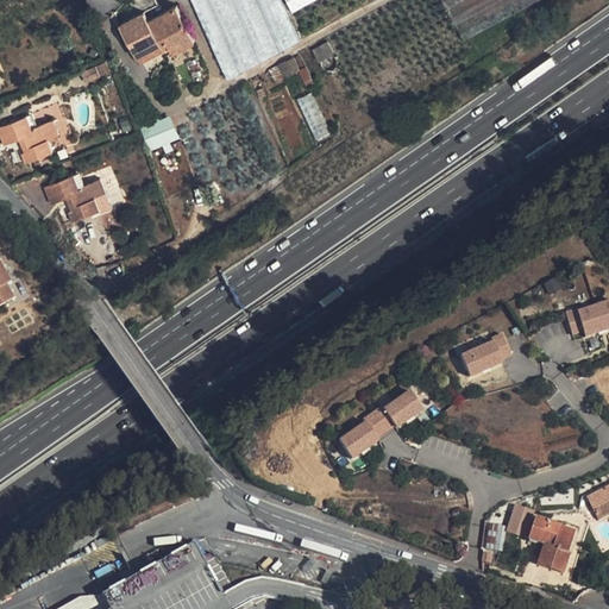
[(145,12),(158,5),(156,0),(138,0),(144,11),(145,12)]
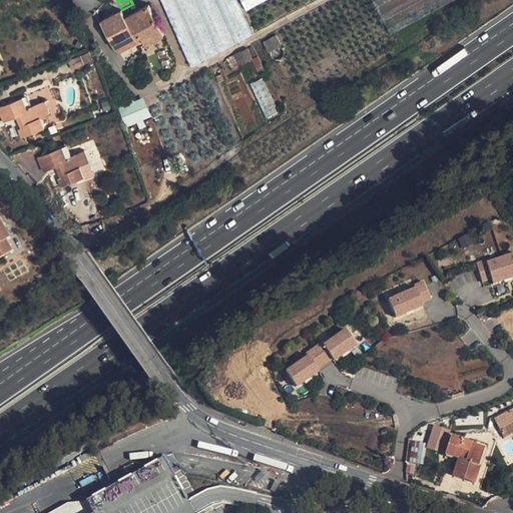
[(161,0),(187,57),(191,67),(224,49),(252,34),(237,0),(161,0)]
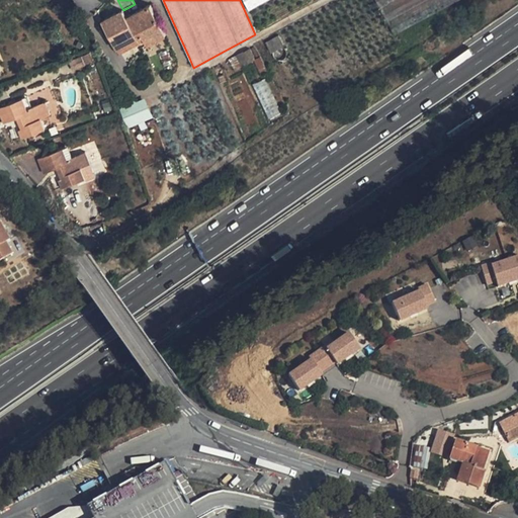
[(245,0),(259,30),(314,0),(245,0)]
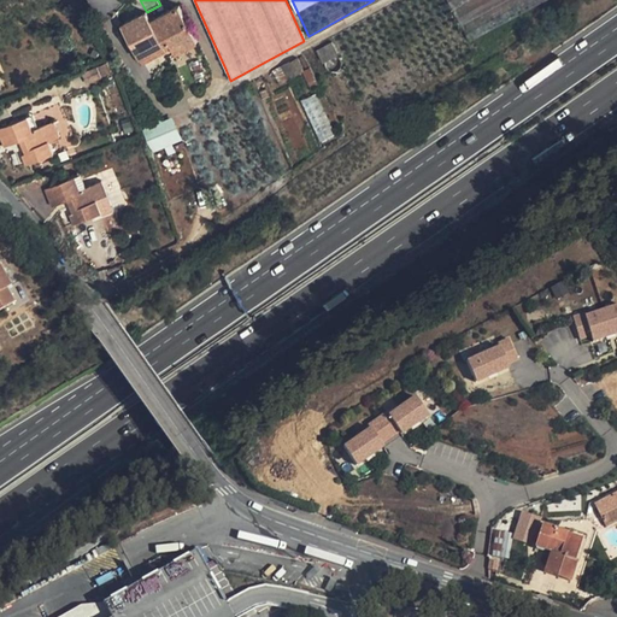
[(448,0),(471,40),(542,0),(448,0)]
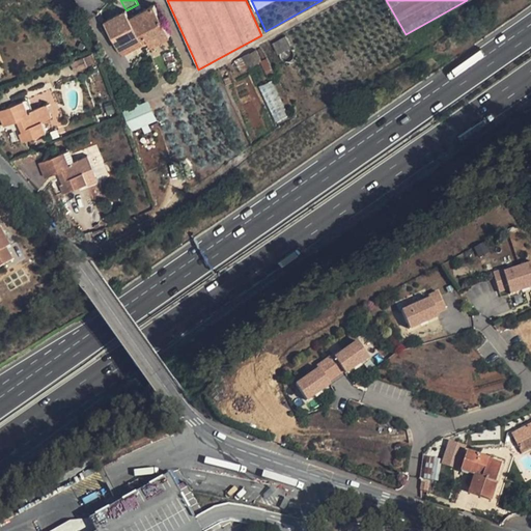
[(126,9),(107,20),(114,31),(110,33),(119,50),(141,37),(146,35),(148,38),(151,45),(170,34),(155,4),(131,18),(127,10),(126,9)]
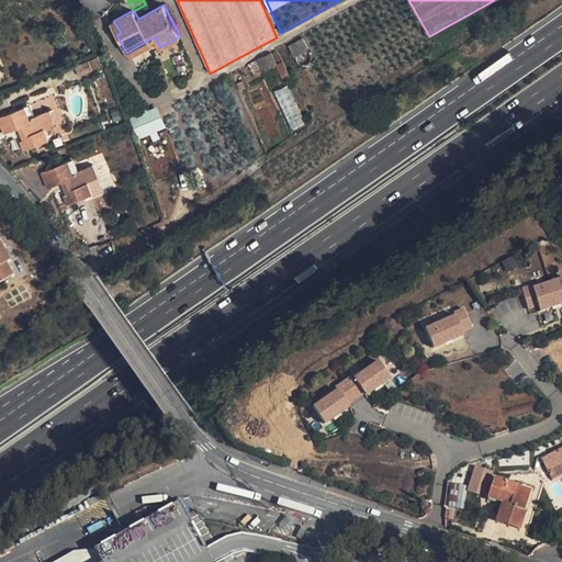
[(121,33),(113,21),(110,23),(116,35),(121,33)]
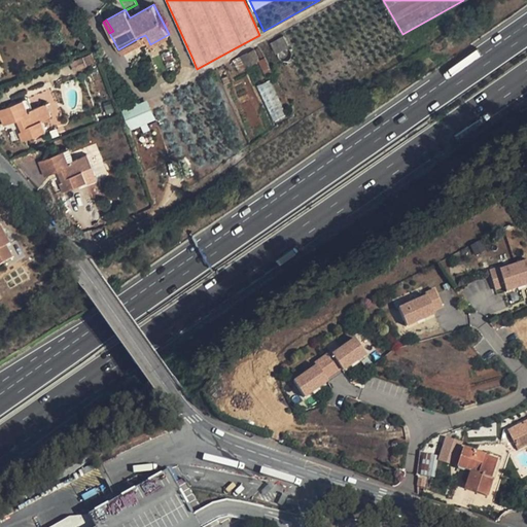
[(289,45),(283,35),(271,42),(276,54),(278,53),(279,50),(281,47),(285,46),(287,47),(289,45)]
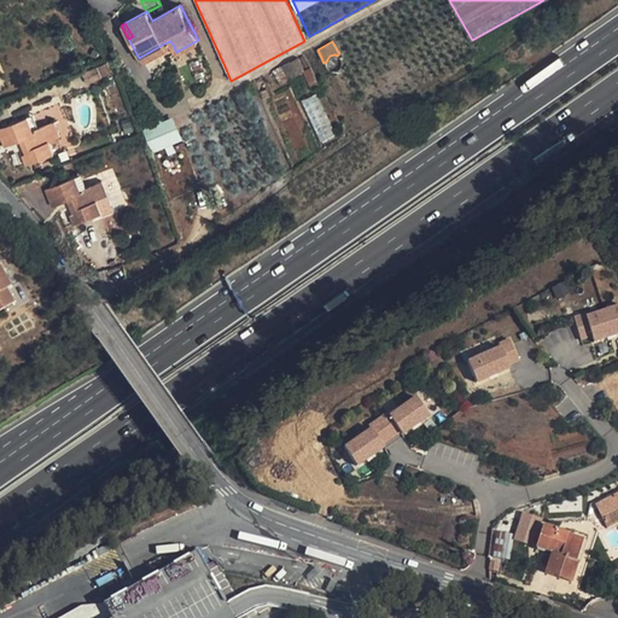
[(164,44),(139,58),(143,63),(168,48),(167,47),(164,44)]
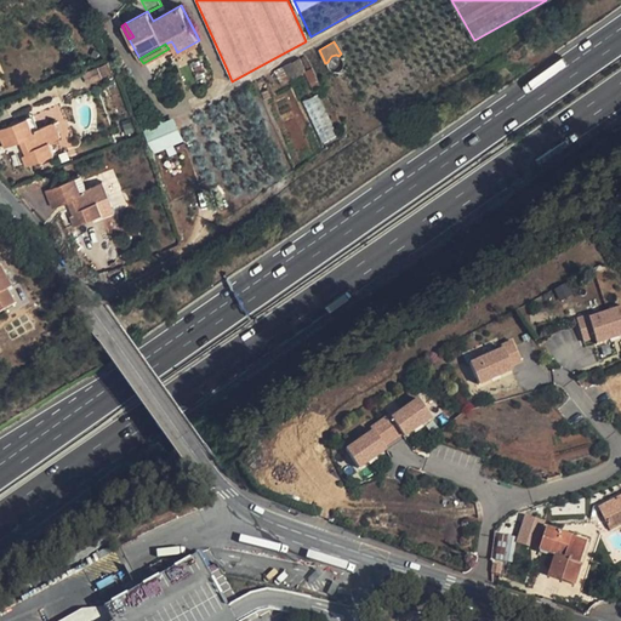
[(300,57),(283,66),(290,79),(307,70),(300,57)]
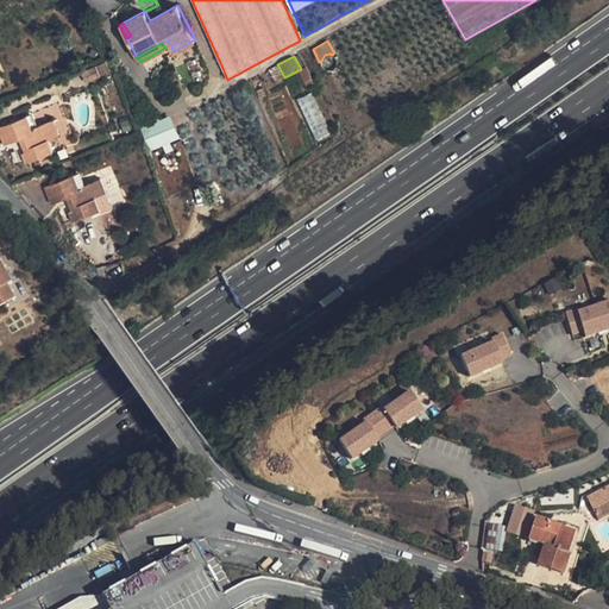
[(106,61),(96,64),(101,75),(111,70),(106,61)]
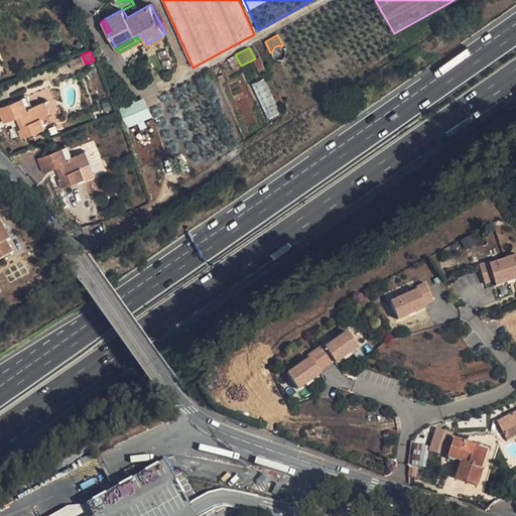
[(82,54),(69,60),(73,70),(86,63),(82,54)]
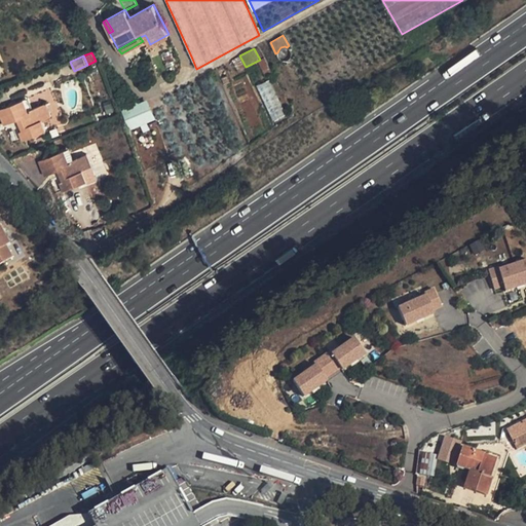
[(246,67),(239,55),(232,60),(238,71),(246,67)]
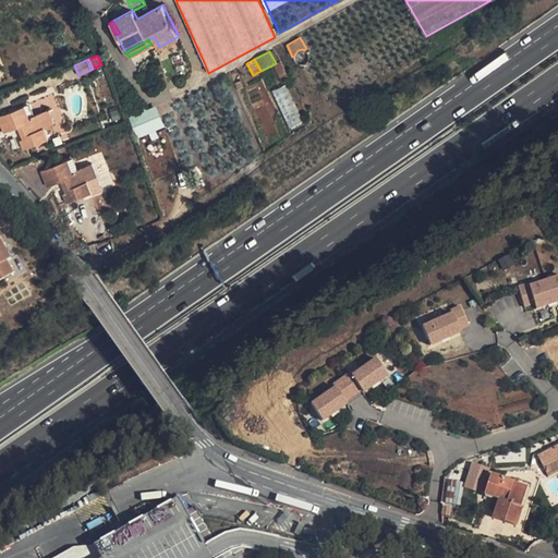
[(275,64),(279,77),(286,75),(281,62),(275,64)]
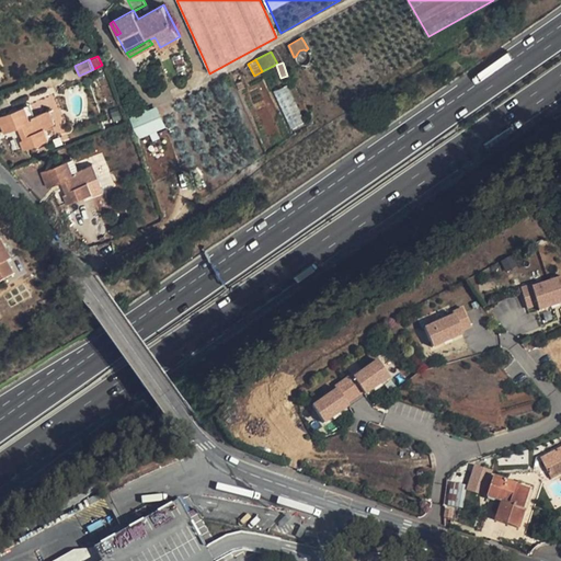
[(287,83),(273,91),(292,128),(306,122),(287,83)]
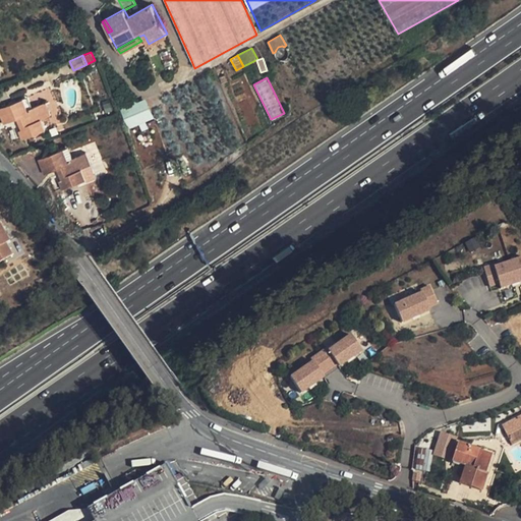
[(27,97),(22,99),(26,110),(32,108),(27,97)]
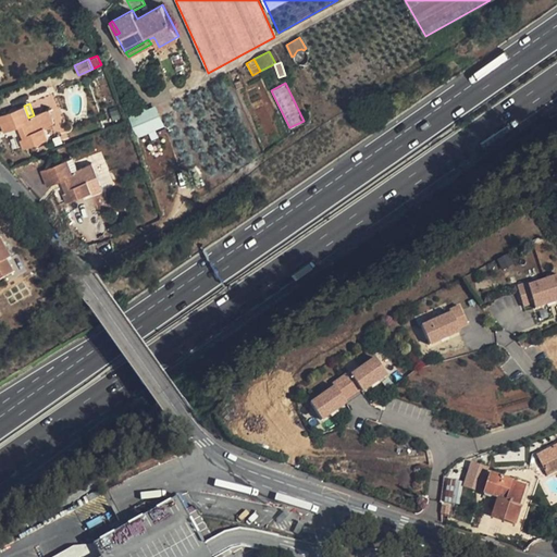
[(24,106),(0,115),(0,122),(4,133),(19,126),(17,123),(23,121),(26,130),(21,132),(23,137),(20,138),(24,148),(49,138),(45,127),(54,123),(49,109),(34,115),(28,118),(24,106)]
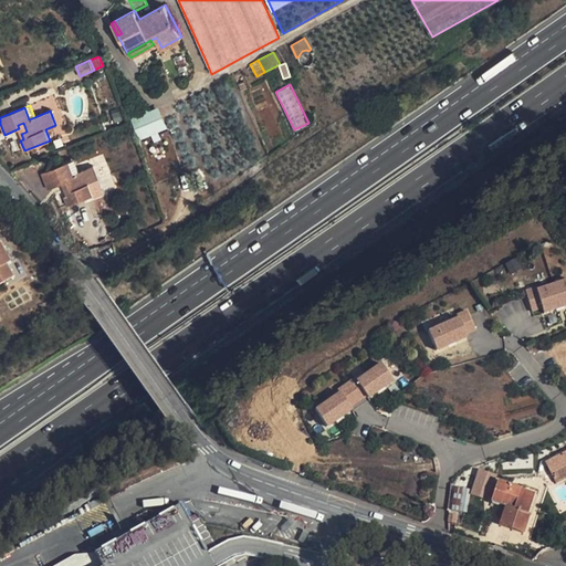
[(149,108),(130,117),(140,139),(167,127),(158,107),(150,112),(149,108)]
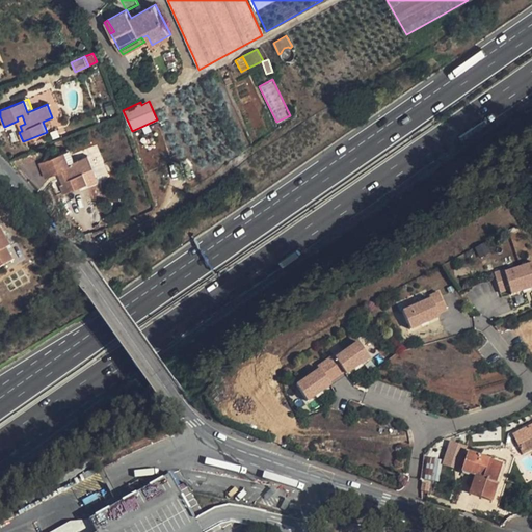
[(18,121),(20,126),(25,124),(22,115),(17,117),(18,121)]
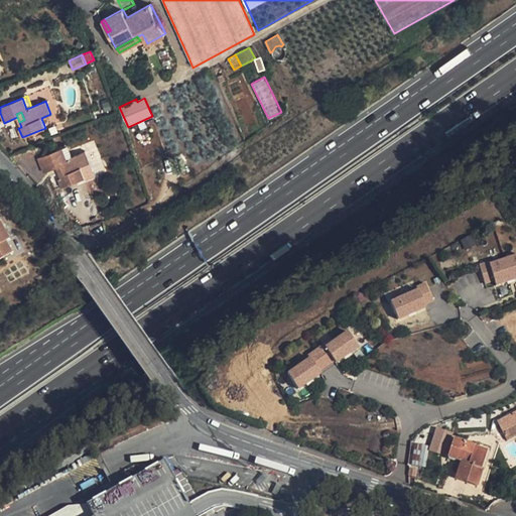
[(68,145),(62,147),(67,158),(72,156),(68,145)]
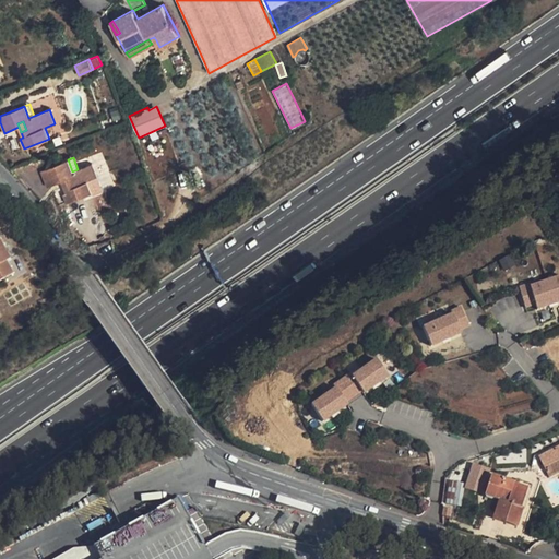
[(68,159),(42,170),(48,187),(62,180),(60,178),(67,175),(70,183),(64,186),(67,191),(63,193),(68,202),(93,192),(88,181),(98,177),(93,163),(78,169),(72,171),(68,159)]
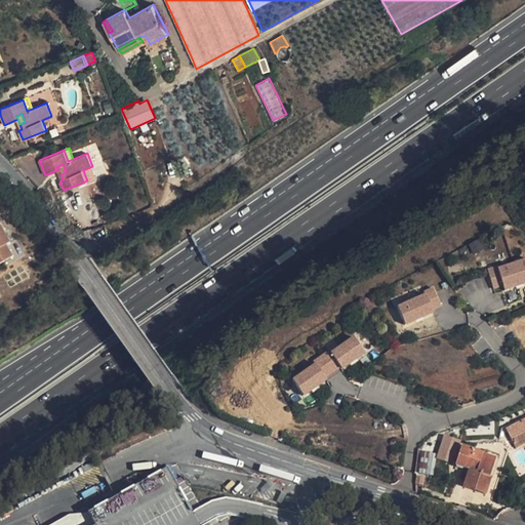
[(58,169),(61,174),(66,172),(63,164),(56,167),(58,169)]
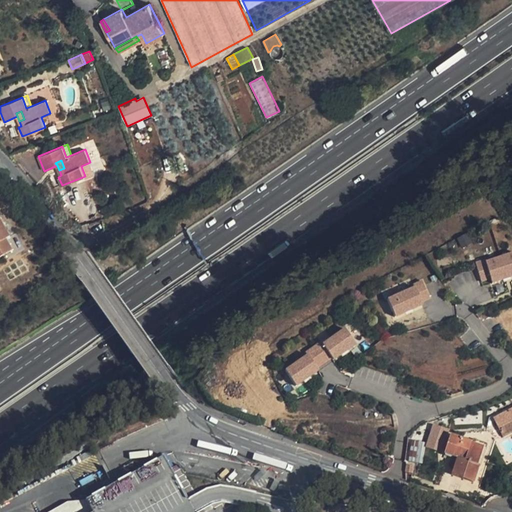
[(0,256),(11,250),(4,239),(8,237),(0,222),(0,256)]
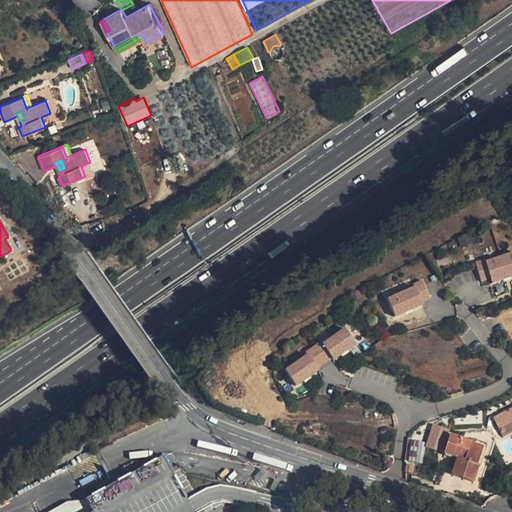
[(511,252),(475,260),(481,284),(511,277),(511,252)]
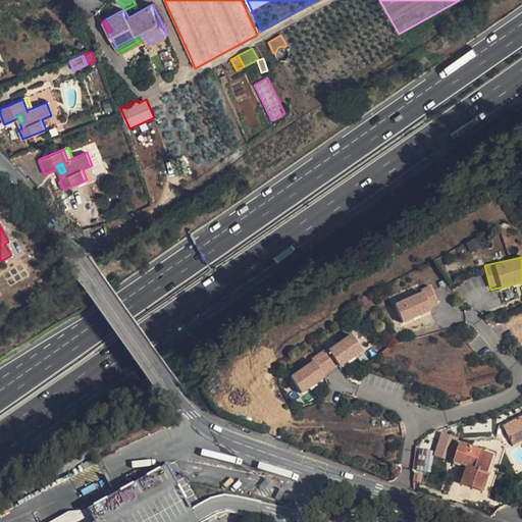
[(394,302),(403,322),(440,306),(431,285),(394,302)]
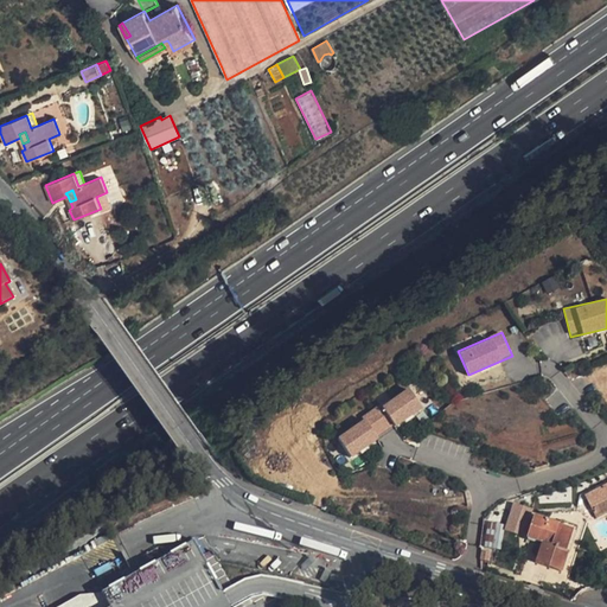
[(397,427),(425,408),(409,387),(382,406),(397,427)]
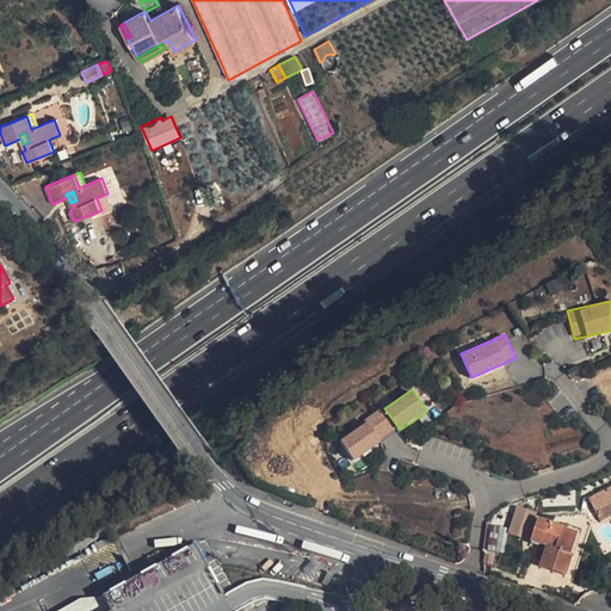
[(382,409),(339,438),(353,460),(395,431),(382,409)]
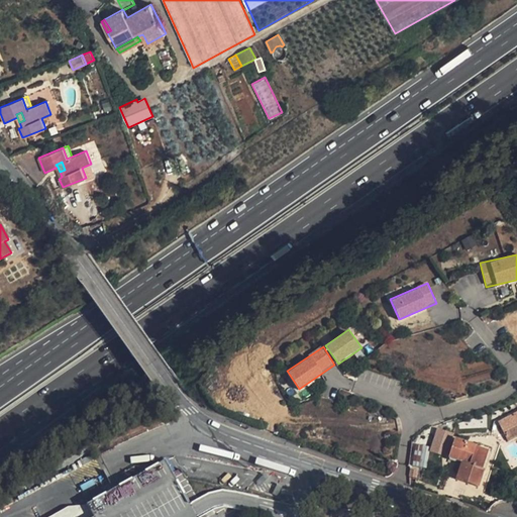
[(516,426),(504,433),(508,442),(516,437),(516,426)]
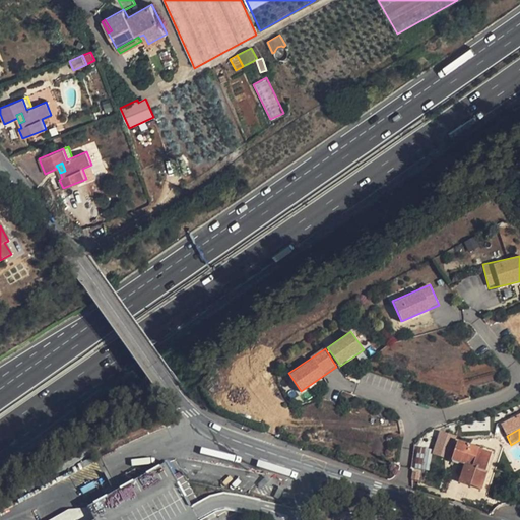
[(481,490),(491,457),(464,449),(457,446),(452,463),(458,465),(465,467),(461,482),(481,490)]
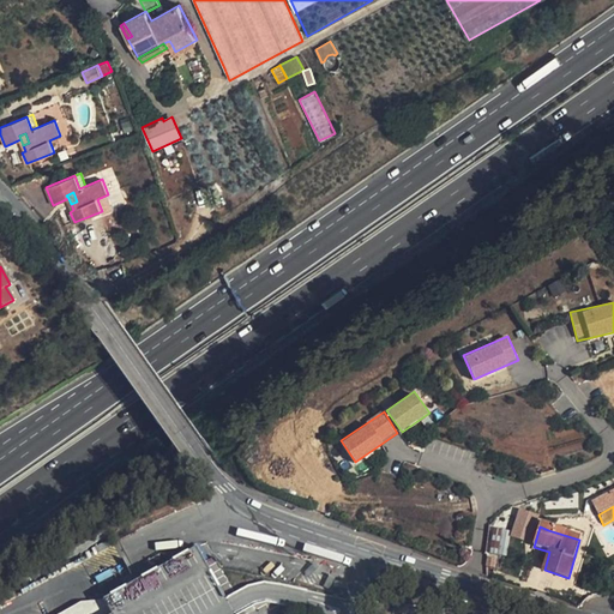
[(504,554),(506,529),(489,528),(487,553),(504,554)]
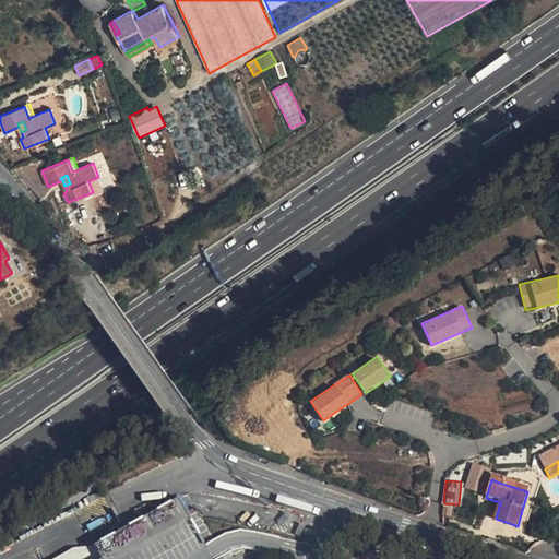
[(211,558),(207,552),(204,546),(176,499),(92,547),(98,558),(211,558)]
